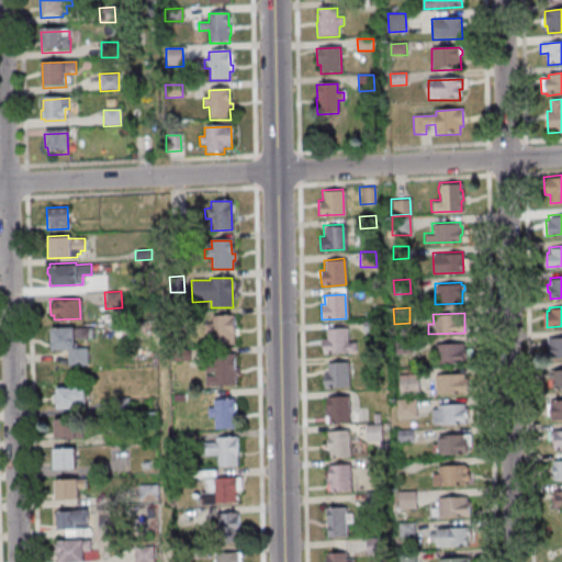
[(212,323),(211,316),(233,315),(234,345),(212,345),(212,334),(201,334),(201,324),(212,323)]
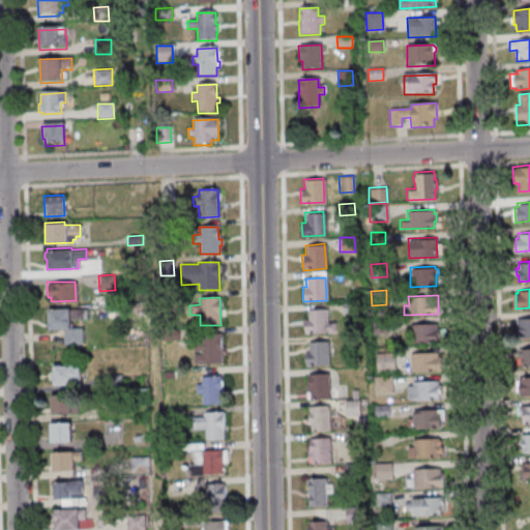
[(341,302),(342,314),(356,313),(356,302),(341,302)]
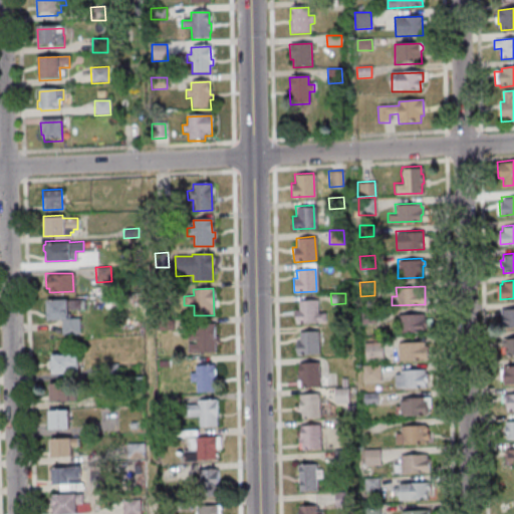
[(45,298),(66,297),(66,299),(83,299),(83,308),(66,309),(67,317),(78,317),(78,333),(60,334),(59,318),(45,318),(45,298)]
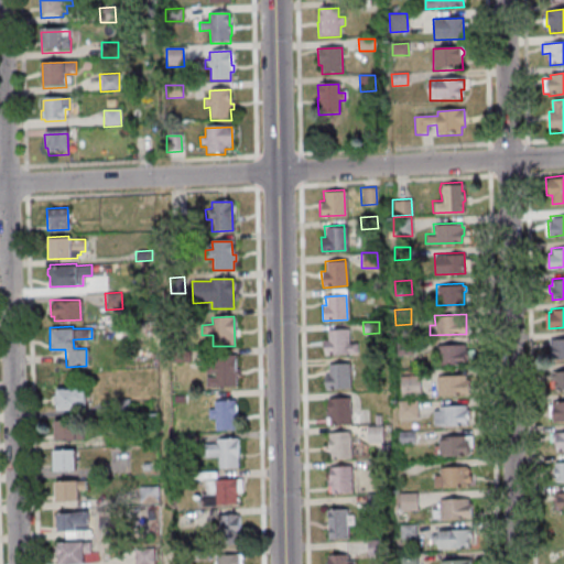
[(326,329),(347,328),(348,343),(356,343),(357,354),(323,355),(323,339),(327,339),(326,329)]
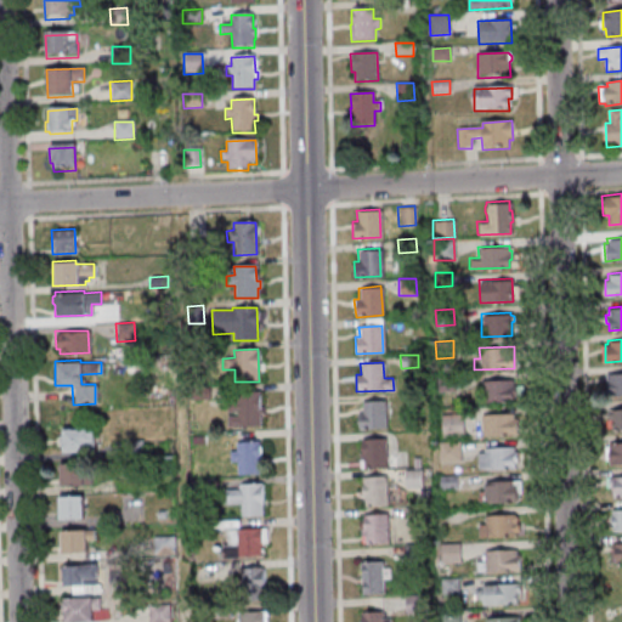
[(142,363),(142,373),(125,374),(125,365),(142,363)]
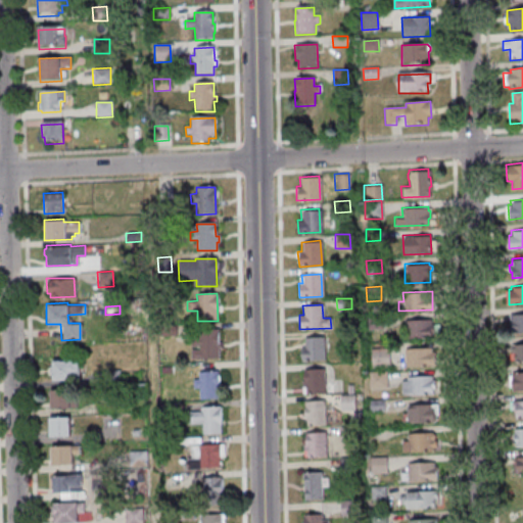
[(509,314),(522,313),(522,330),(509,331),(509,314)]
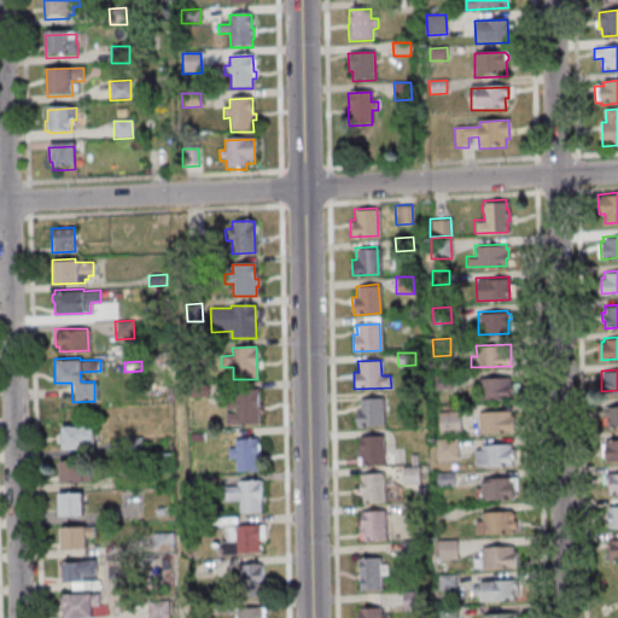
[(450,371),(452,388),(432,389),(432,372),(450,371)]
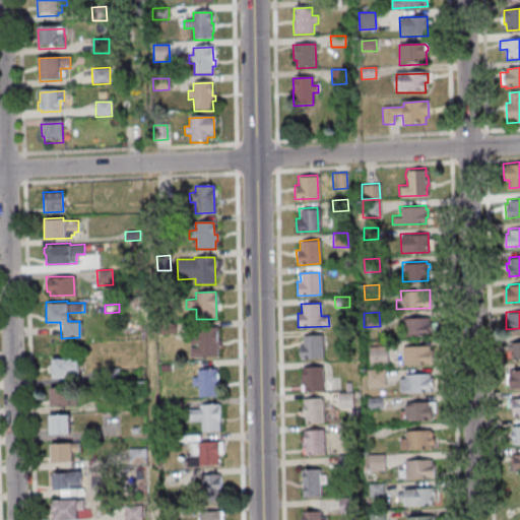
[(401,317),(428,316),(428,321),(431,321),(431,329),(428,329),(429,335),(402,336),(401,317)]
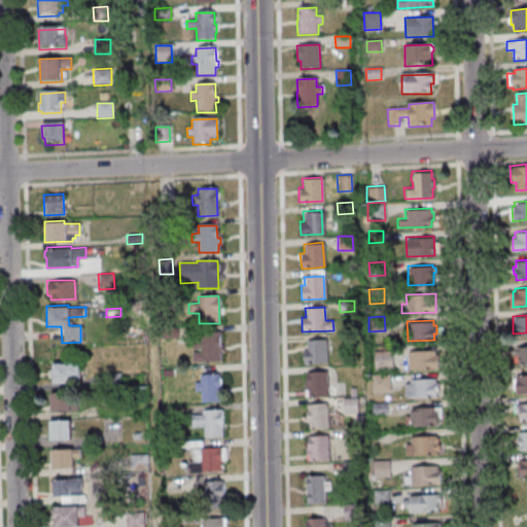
[(160,340),(160,328),(177,327),(177,339),(160,340)]
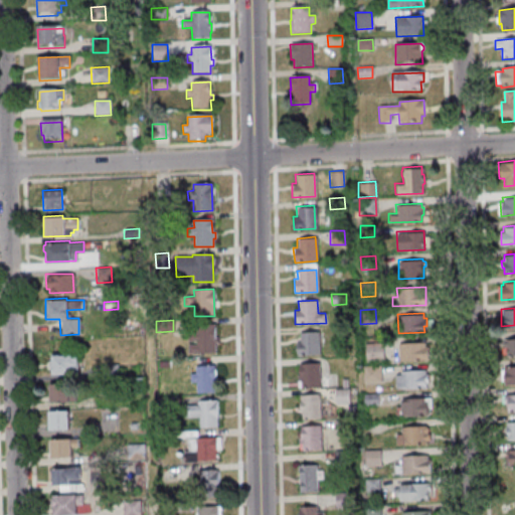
[(187,332),(195,332),(195,324),(213,324),(214,337),(217,337),(217,343),(214,343),(214,353),(187,353),(187,344),(196,344),(196,341),(187,341),(187,332)]
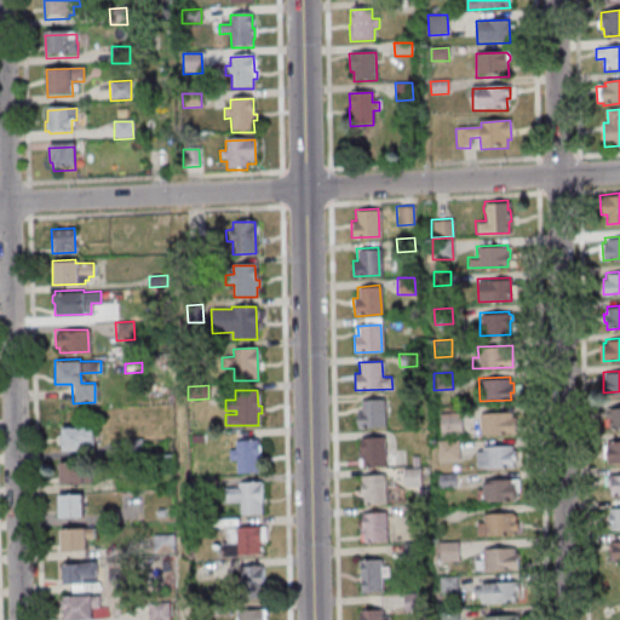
[(355,412),(361,411),(360,400),(383,399),(384,426),(356,428),(355,412)]
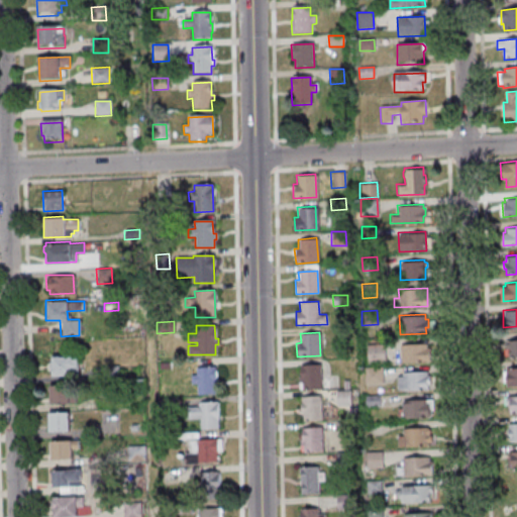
[(502,340),(516,339),(516,356),(508,357),(508,347),(502,347),(502,340)]
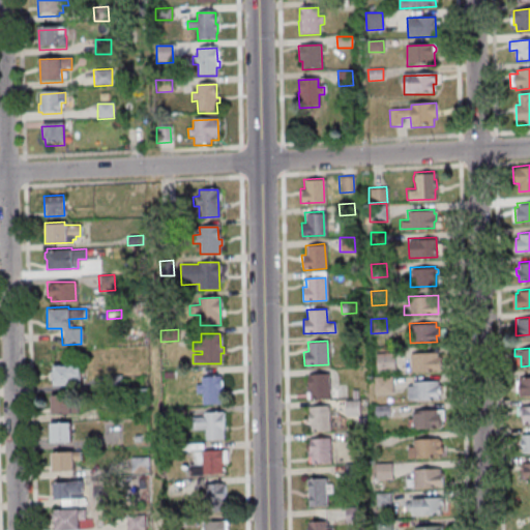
[(409,353),(436,351),(437,356),(440,355),(440,371),(410,372),(409,353)]
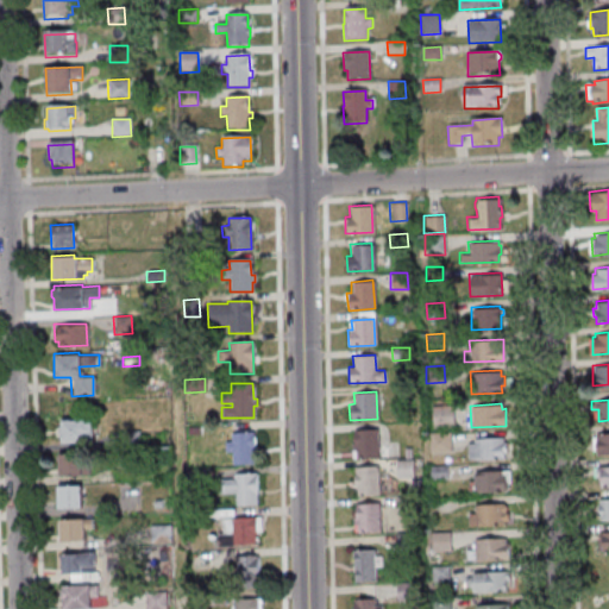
[(452,405),(453,427),(432,428),(431,406),(452,405)]
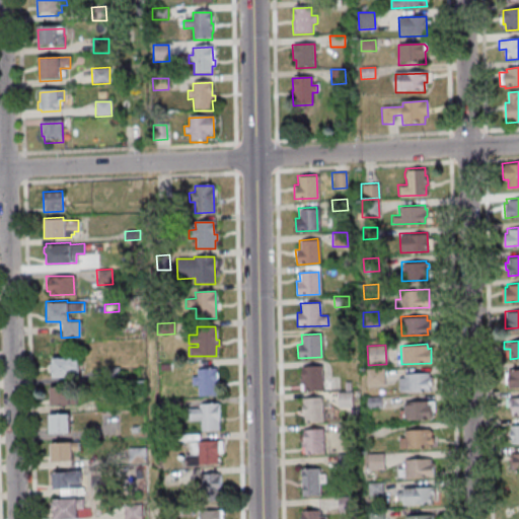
[(51,356),(51,363),(48,363),(49,372),(51,372),(52,376),(72,375),(72,369),(77,369),(76,356),(72,356),(72,355),(51,356)]
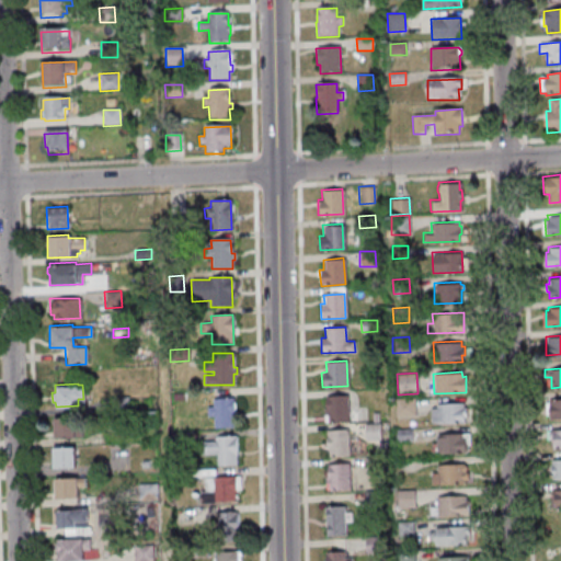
[(324,396),(346,395),(347,421),(327,422),(327,415),(322,415),(322,408),(325,408),(324,396)]
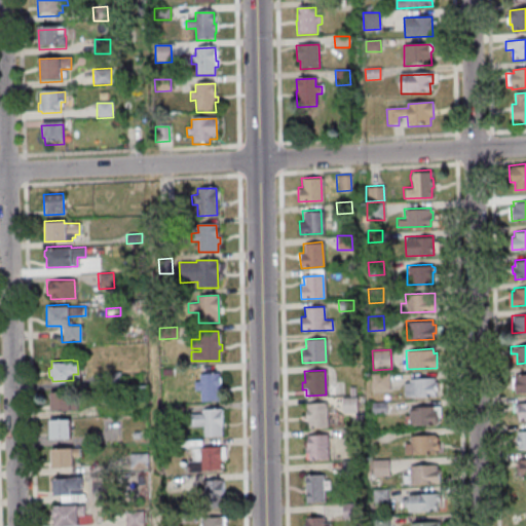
[(199,388),(199,401),(219,400),(219,382),(219,378),(218,376),(218,372),(198,373),(198,381),(193,381),(193,389),(199,388)]
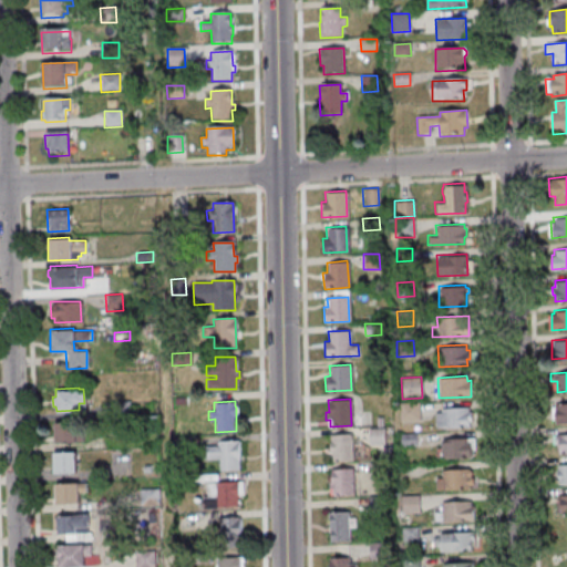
[(399,403),(399,421),(419,421),(419,402),(399,403)]
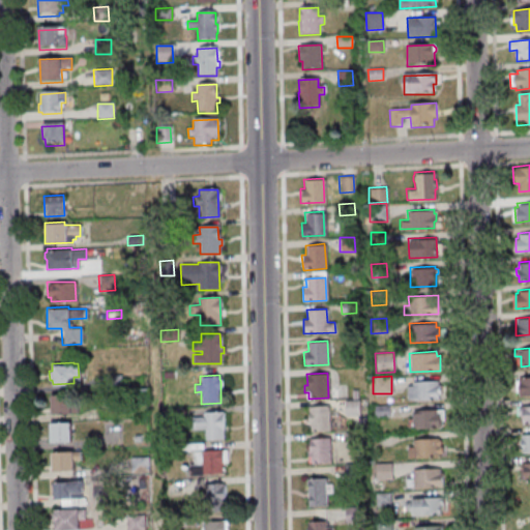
[(518,377),(529,376),(529,395),(519,396),(518,377)]
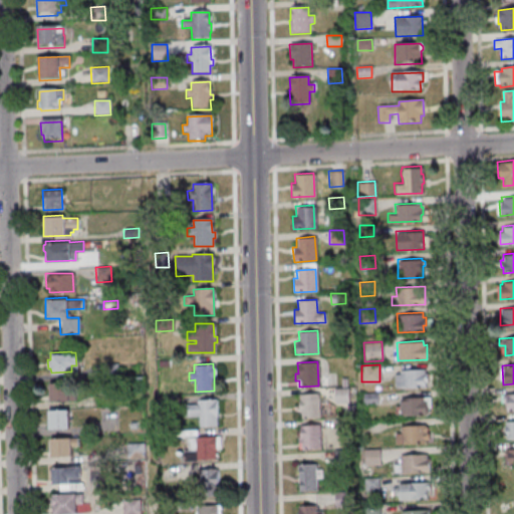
[(116,376),(116,368),(101,368),(101,377),(116,376)]
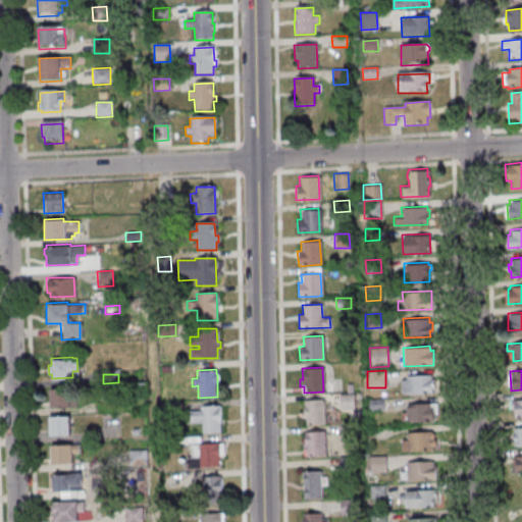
[(400,379),(405,379),(405,376),(430,374),(430,378),(433,378),(433,386),(431,387),(431,393),(400,394),(400,379)]
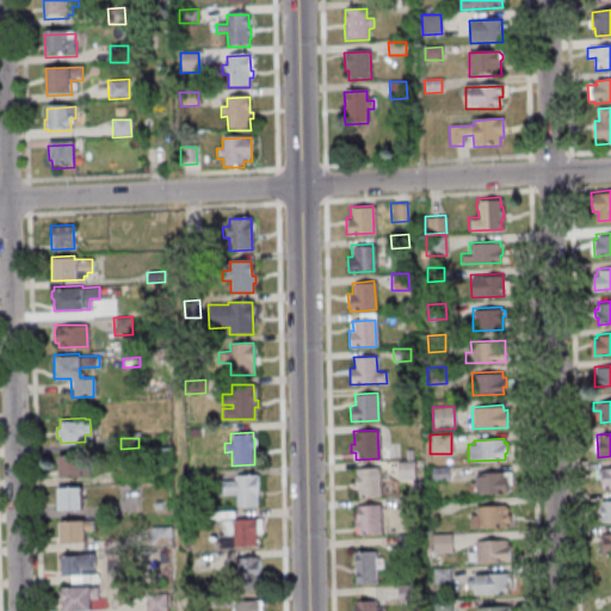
[(80,454),(80,463),(87,463),(88,475),(57,476),(57,454),(80,454)]
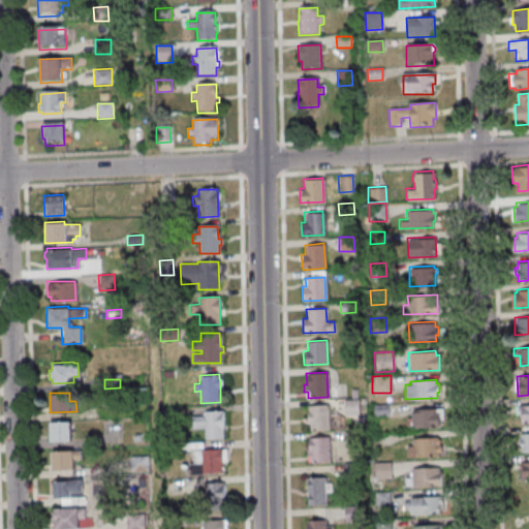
[(342,399),(343,414),(359,414),(358,399),(342,399)]
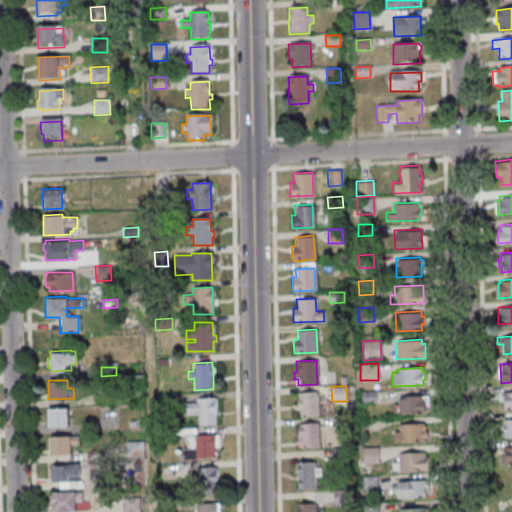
[(297,392),(316,391),(318,415),(299,416),(298,409),(295,410),(295,403),(297,403),(297,392)]
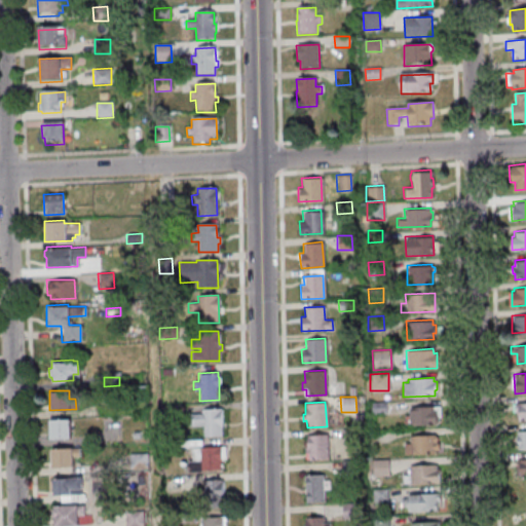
[(385,402),(385,413),(371,413),(370,402),(385,402)]
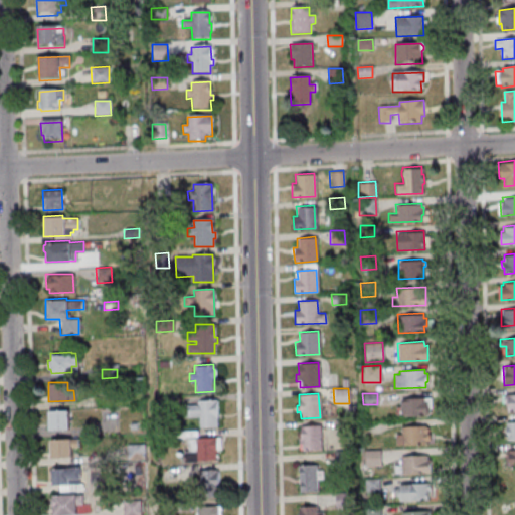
[(504,394),(514,393),(514,411),(507,412),(507,403),(504,403),(504,394)]
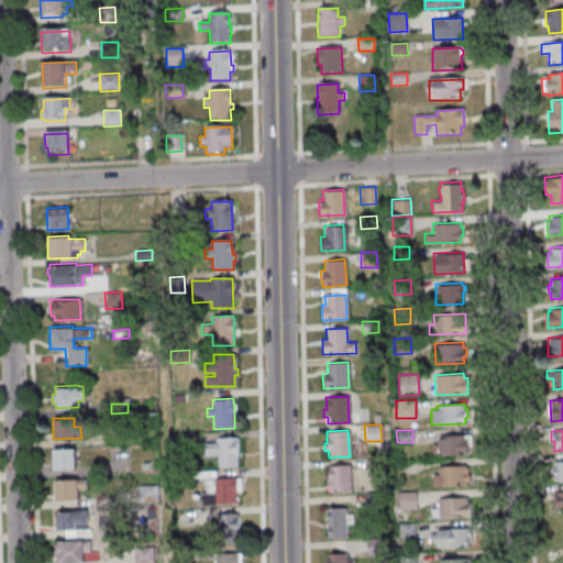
[(172,450),(172,434),(187,434),(187,450),(172,450)]
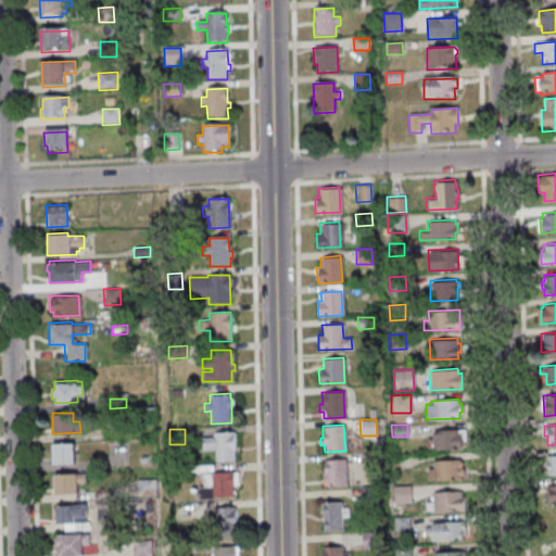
[(432,430),(433,450),(462,449),(462,447),(463,445),(463,440),(465,440),(464,429),(432,430)]
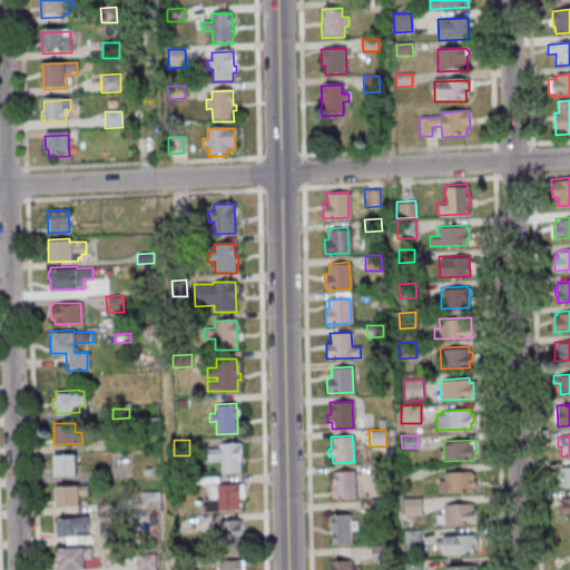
[(203,448),(218,448),(218,443),(238,442),(239,463),(238,463),(239,472),(219,472),(218,461),(203,461),(203,448)]
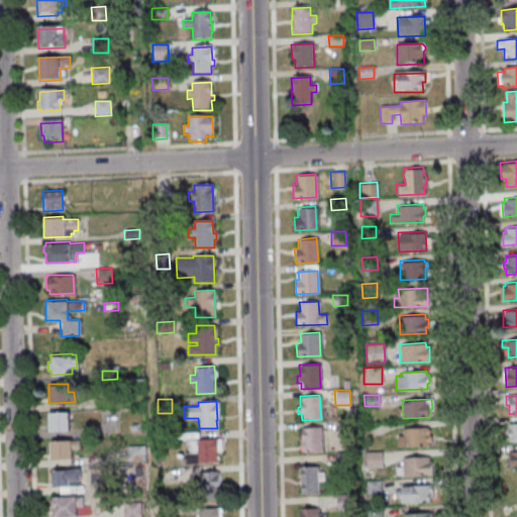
[(47,411),(68,410),(69,430),(46,431),(46,422),(47,422),(47,411)]
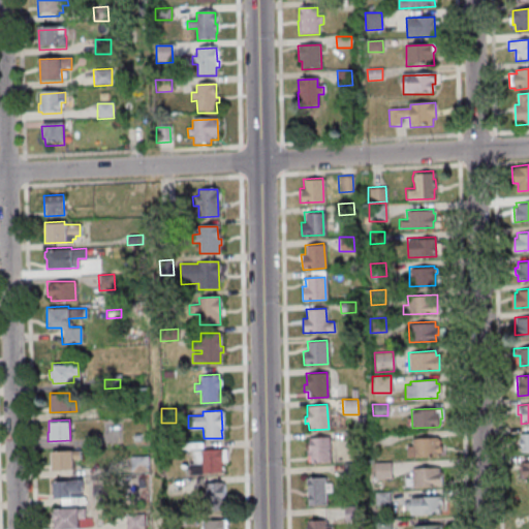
[(343,431),(344,447),(359,447),(358,430),(343,431)]
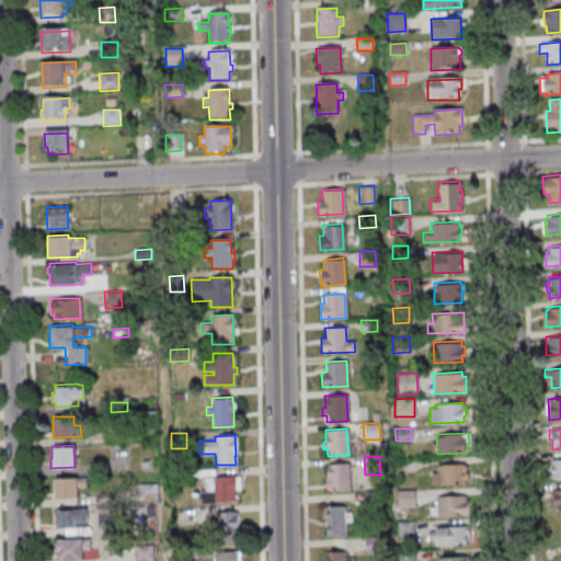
[(550,459),(560,458),(560,478),(551,479),(550,459)]
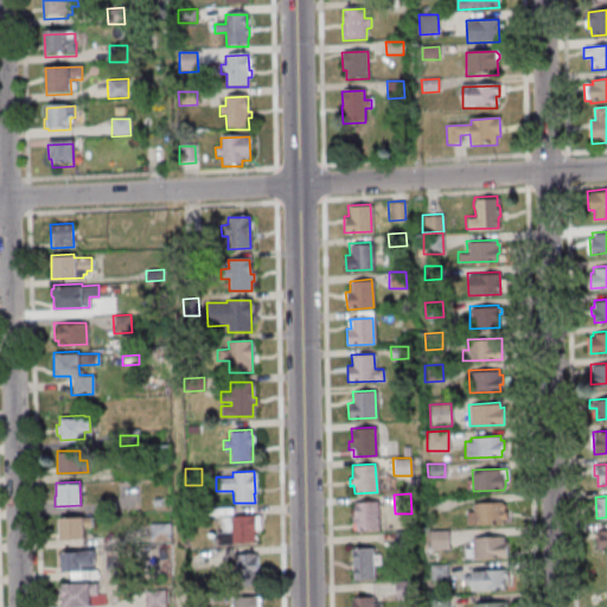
[(353,502),(376,500),(377,529),(351,530),(350,516),(353,515),(353,502)]
